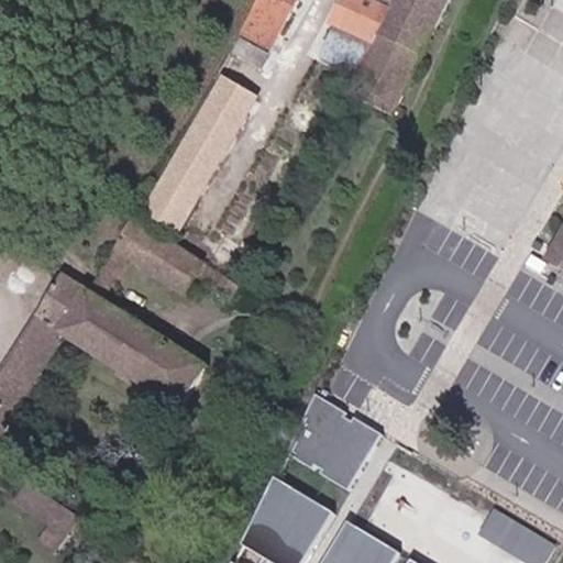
[(262,0),(253,18),(283,32),(300,0),(262,0)]
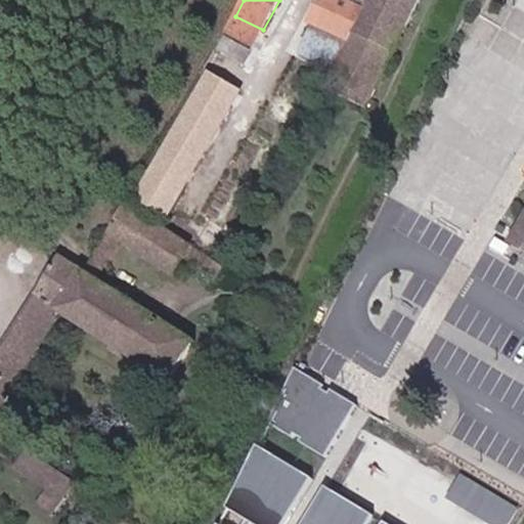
[(350,40),(364,10),(344,0),(321,0),(310,22),(350,40)]
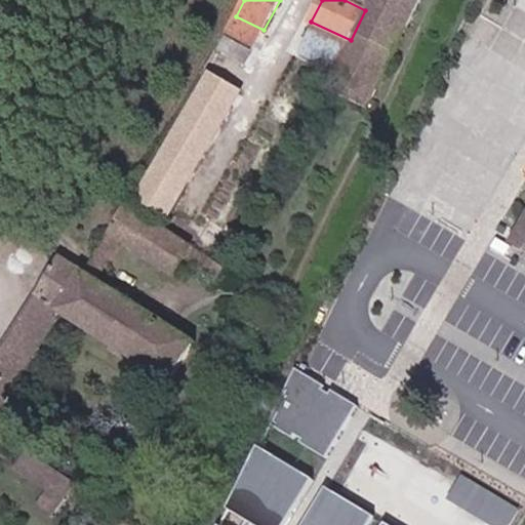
[(419,0),(369,0),(365,10),(351,40),(326,86),(366,106),(419,0)]
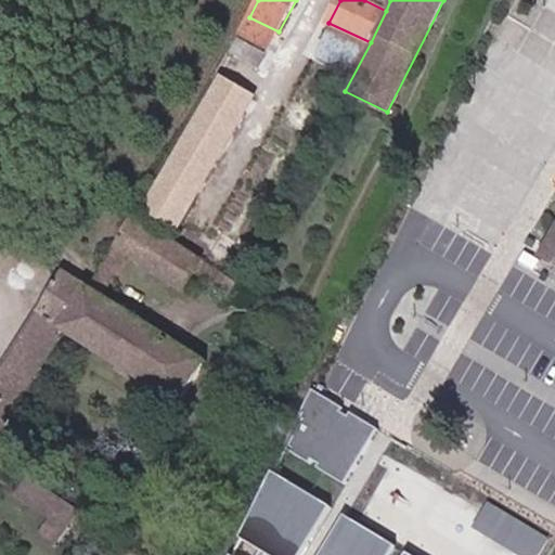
[(279,31),(249,17),(241,33),(269,47),(279,31)]
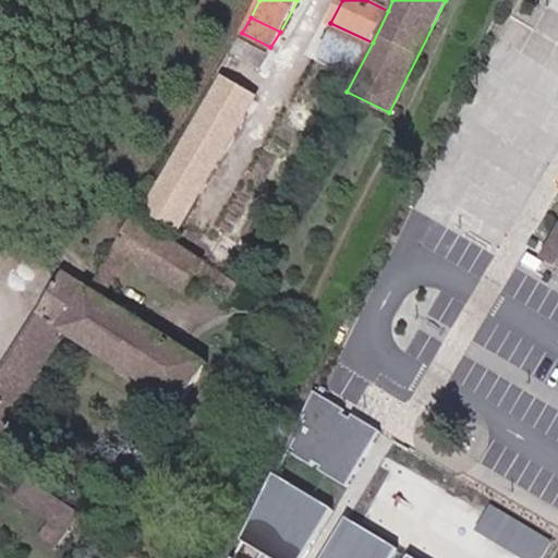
[(182,230),(256,98),(226,81),(150,213),(182,230)]
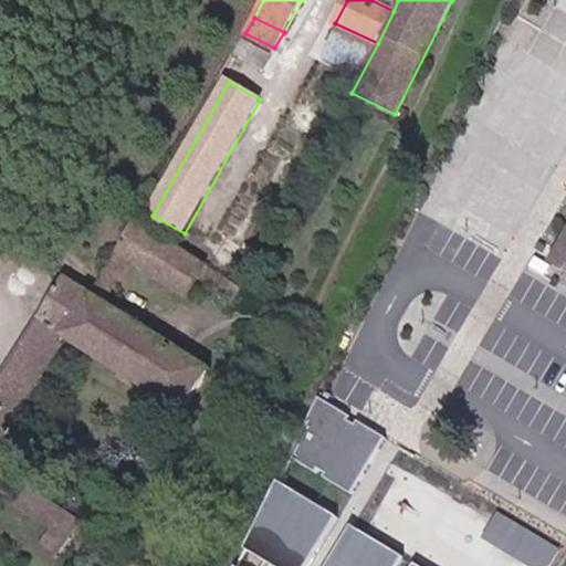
[(207,263),(138,219),(119,250),(130,259),(187,295),(199,275),(207,263)]
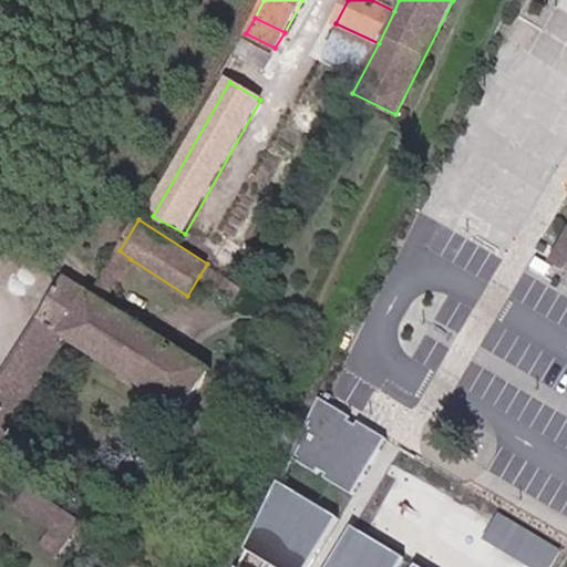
[(566,240),(555,263),(566,269),(566,240)]
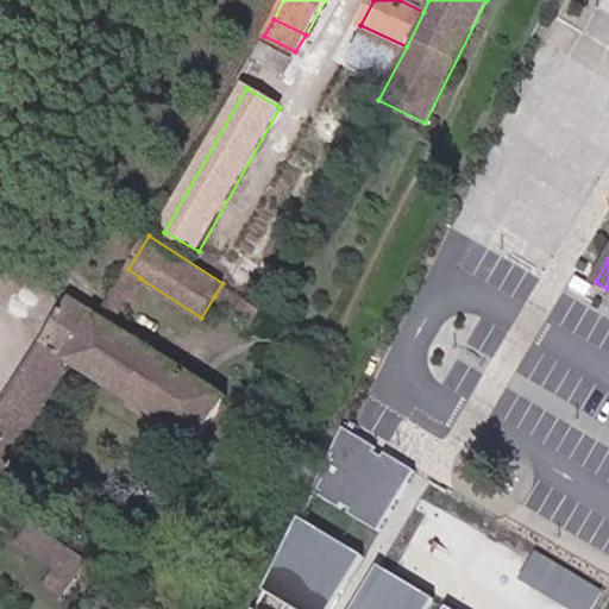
[(140,278),(129,269),(98,320),(111,328),(140,278)]
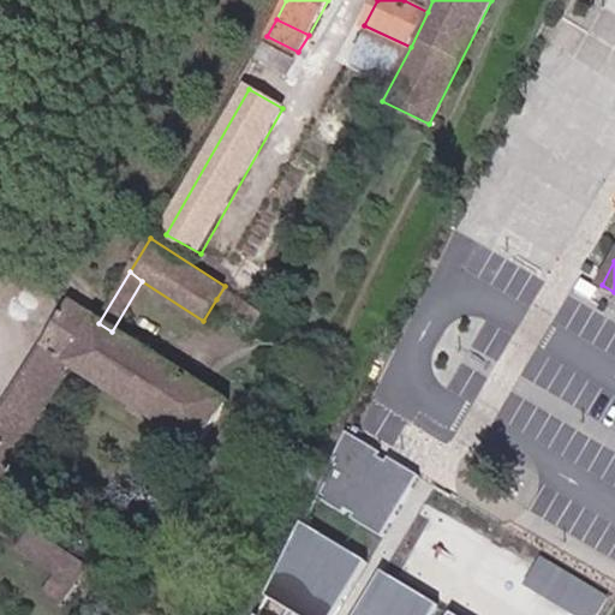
[(248,302),(225,286),(216,299),(239,314),(248,302)]
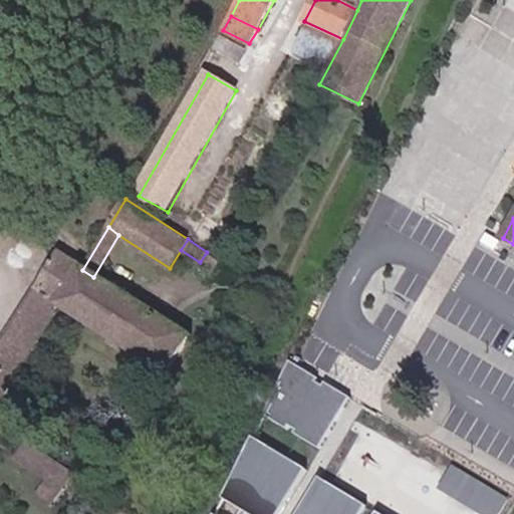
[(214,273),(222,261),(207,252),(200,262),(200,264),(214,273)]
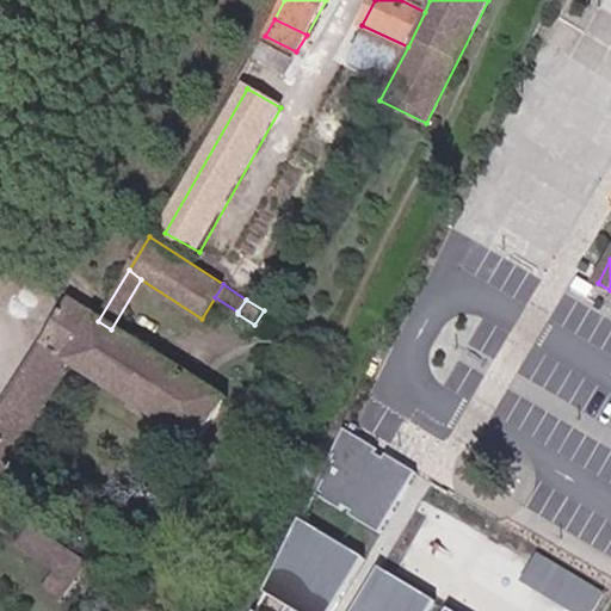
[(0,475),(69,366),(98,321),(69,302),(0,414),(0,475)]
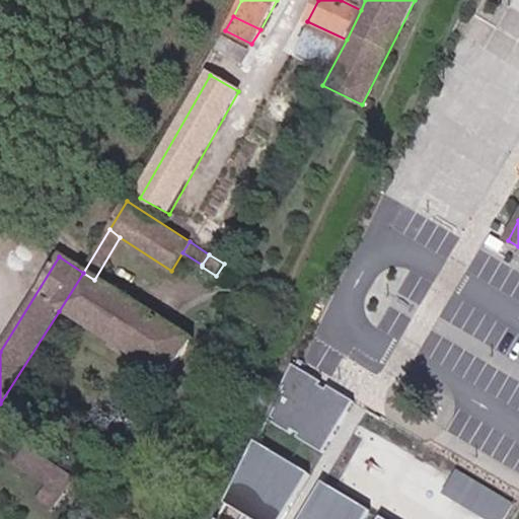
[(94,280),(83,273),(59,311),(167,379),(191,340),(94,280)]
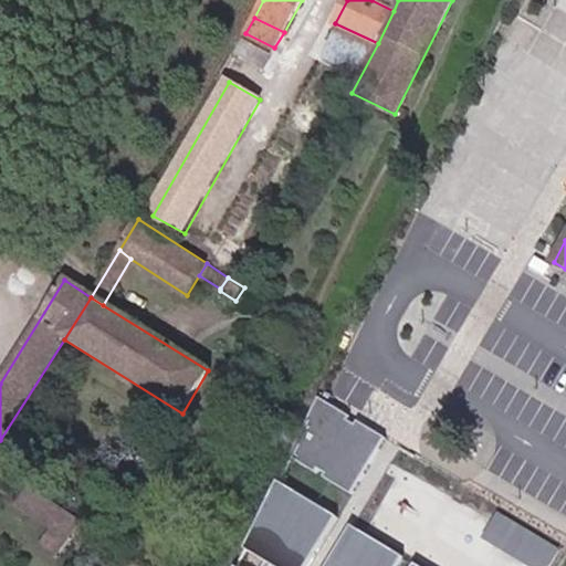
[(316,397),(289,456),(350,491),(383,437),(316,397)]
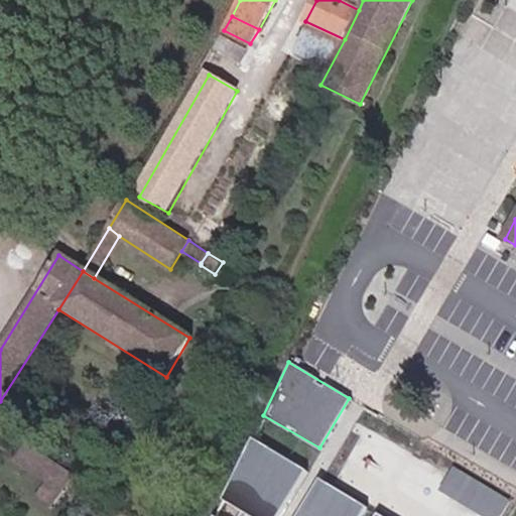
[(276,515),(304,470),(252,438),(223,499),(242,510),(238,515),(381,515),(376,512),(373,515),(358,515),(365,506),(316,477),(292,515),(276,515)]
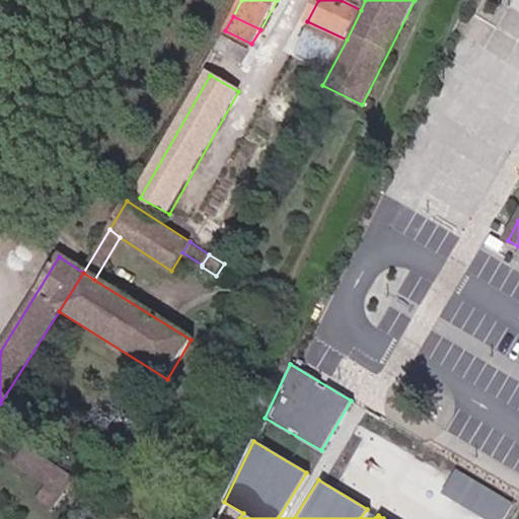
[(79,478),(32,445),(20,462),(51,484),(39,501),(56,512),(79,478)]
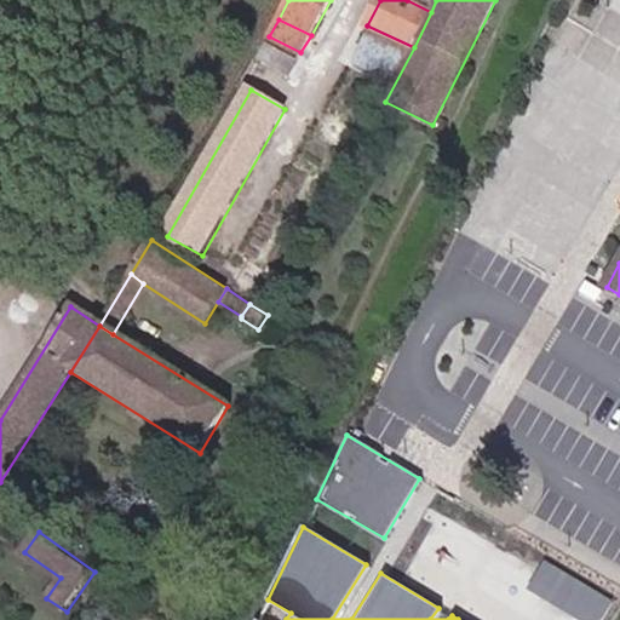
[(601,619),(612,602),(544,562),(528,589),(579,619),(601,619)]
